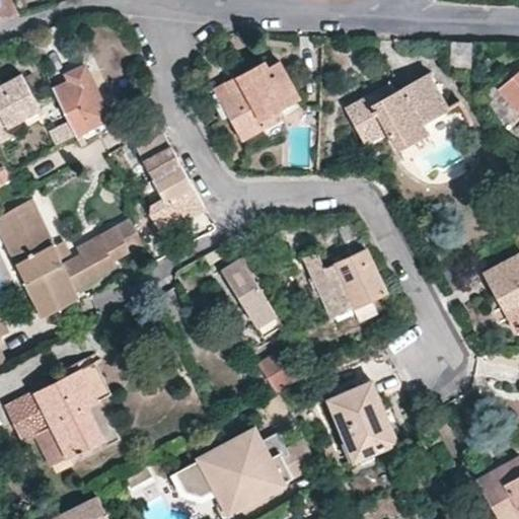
[(0,0),(0,19),(20,13),(14,0),(0,0)]
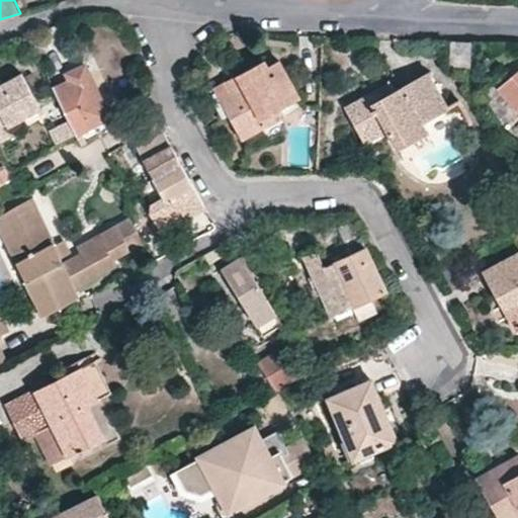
[(14,0),(20,13),(29,10),(24,0),(14,0)]
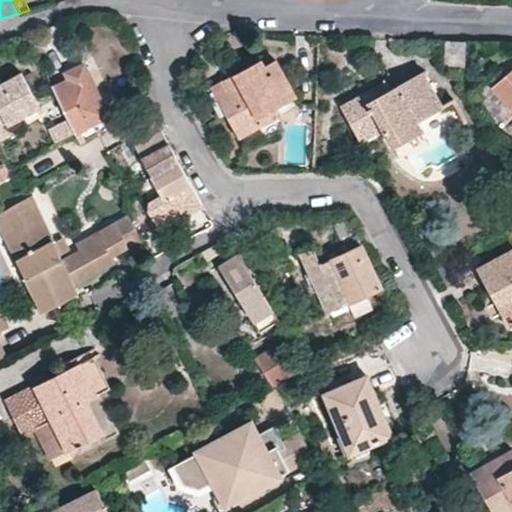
[(465,40),(445,39),(443,64),(462,66),(465,40)]
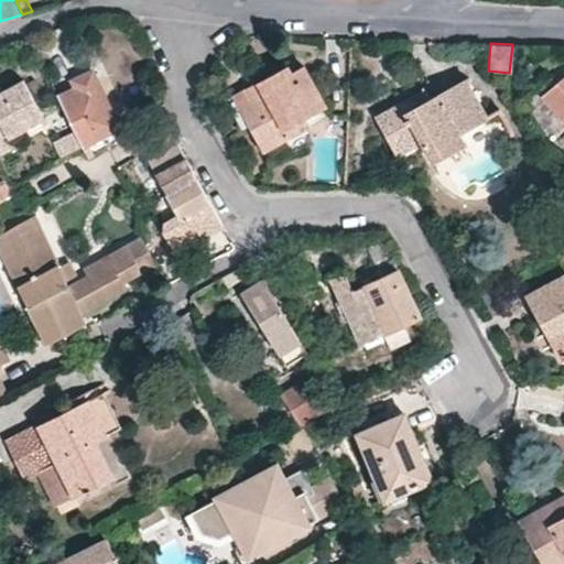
[(284,67),(256,84),(261,94),(251,99),(237,108),(262,152),(289,137),(285,131),(303,120),(324,107),(301,67),(289,74),(284,67)]
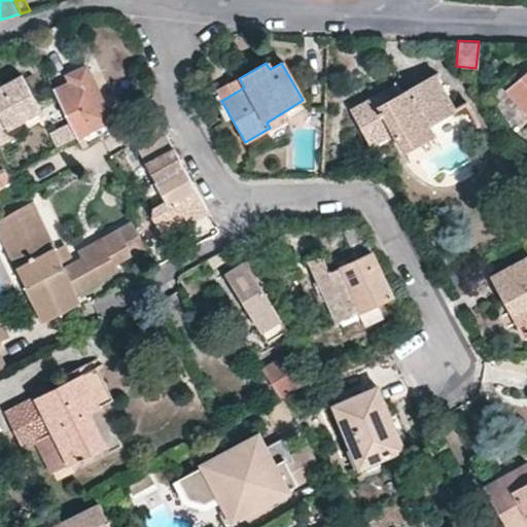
[(90,74),(86,67),(66,75),(69,82),(90,74)]
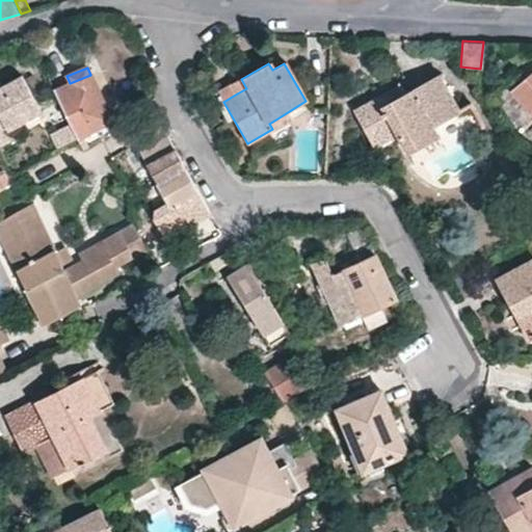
[(531,77),(530,74),(510,90),(531,115),(531,77)]
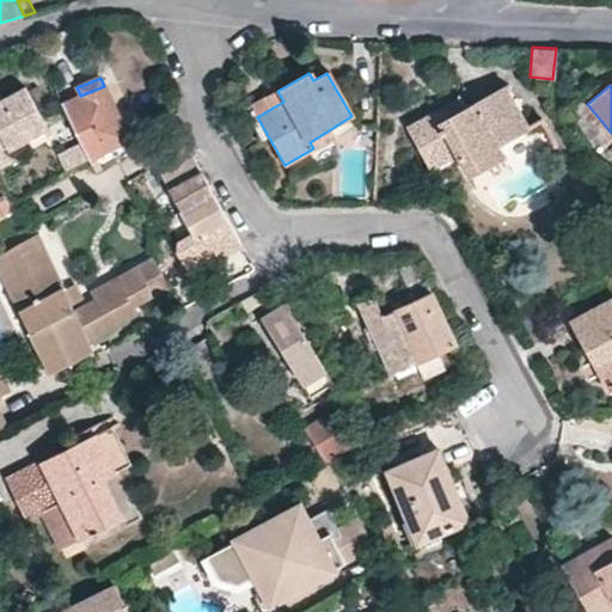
[(123,142),(129,140),(104,86),(80,96),(62,104),(71,124),(90,160),(95,172),(116,159),(128,153),(123,142)]
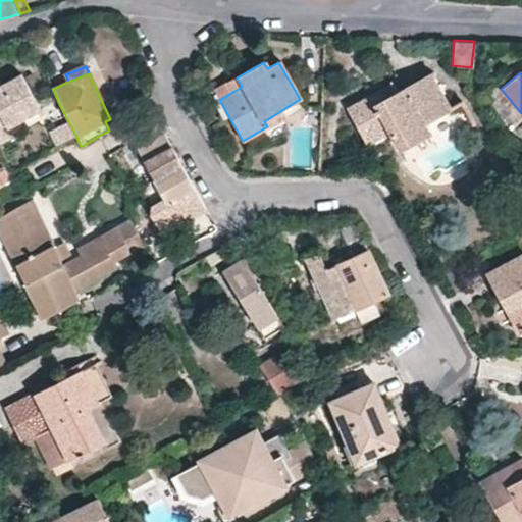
[(366,145),(387,134),(398,151),(428,136),(423,125),(450,110),(428,74),(397,92),(393,84),(347,109),(366,145)]
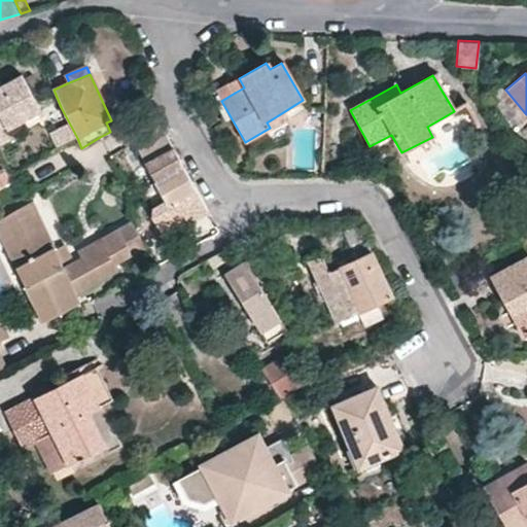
[(0,138),(43,115),(25,76),(0,89),(0,138)]
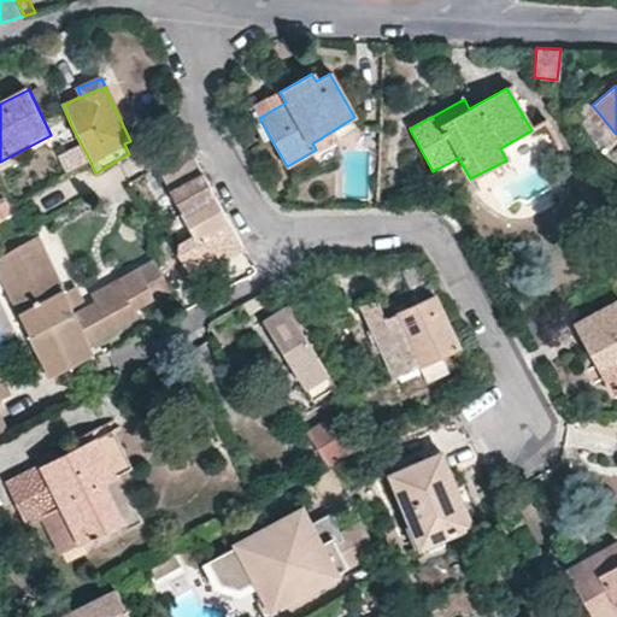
[(280,92),(269,98),(275,109),(286,103),(280,92)]
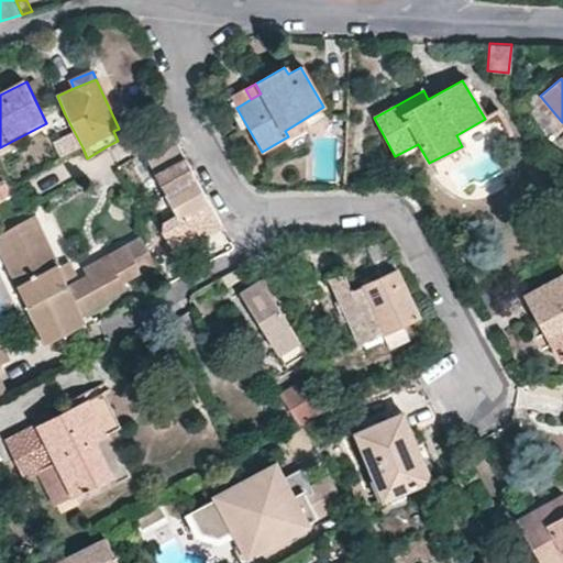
[(58,154),(77,147),(70,131),(52,139),(58,154)]
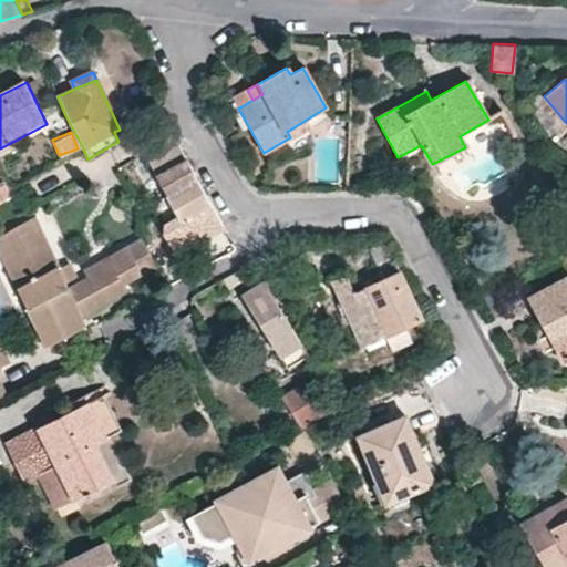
[(169,136),(142,150),(166,195),(197,178),(179,147),(176,148),(169,136)]
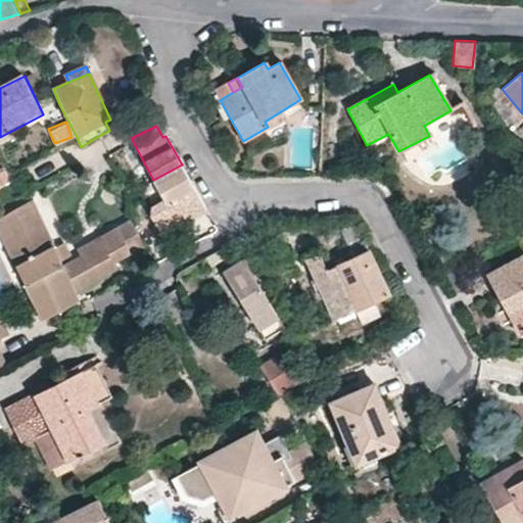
[(38,178),(65,161),(58,151),(31,168),(38,178)]
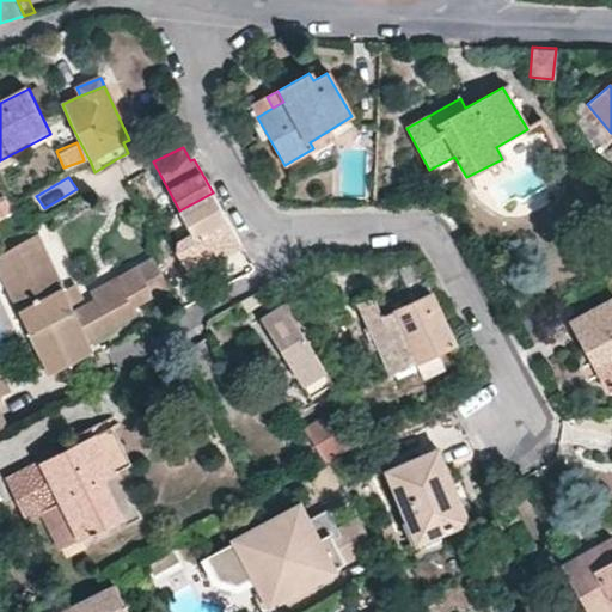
[(0,221),(17,215),(11,204),(0,183),(0,221)]
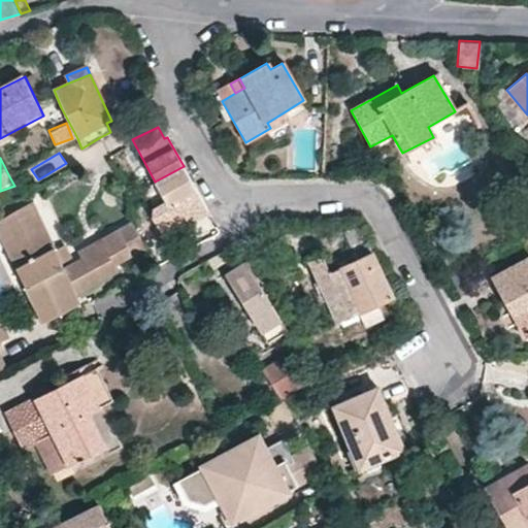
[(178,226),(207,210),(184,166),(155,182),(178,226)]
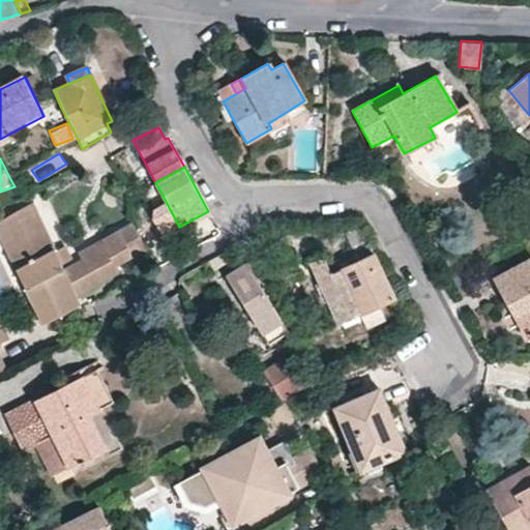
[(30,203),(1,217),(13,239),(4,243),(34,307),(43,302),(51,318),(78,303),(76,299),(121,273),(118,267),(147,251),(130,222),(101,238),(107,246),(84,259),(62,271),(60,266),(53,252),(30,203)]
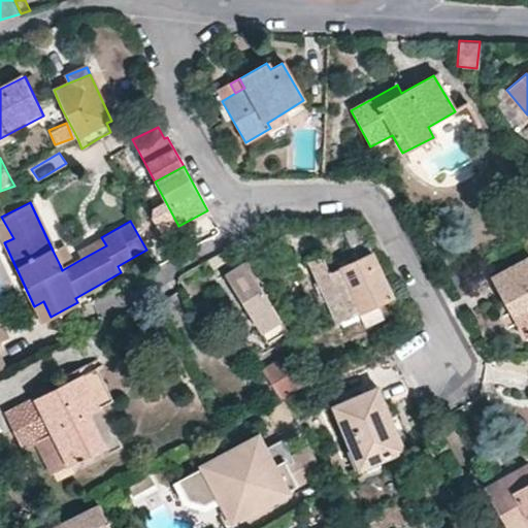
[(1,217),(0,217),(0,234),(4,242),(13,238),(1,217)]
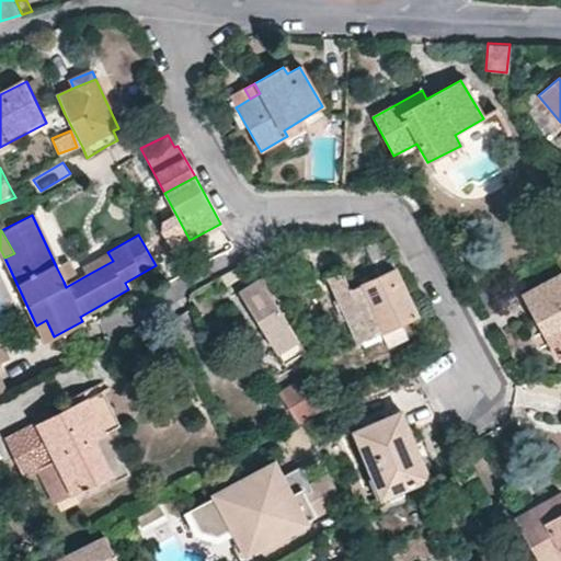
[(89,274),(113,261),(107,252),(83,264),(89,274)]
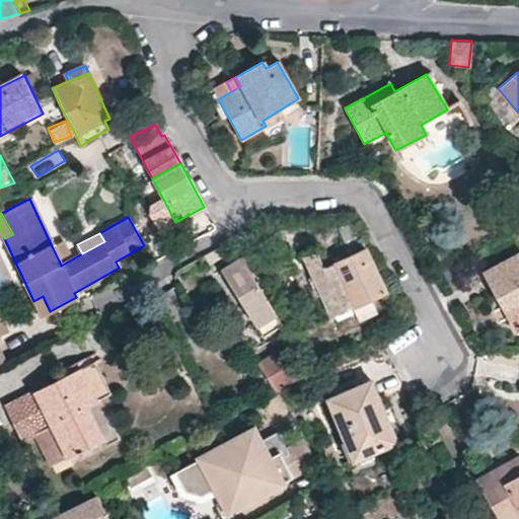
[(66,240),(52,246),(59,261),(72,253),(66,240)]
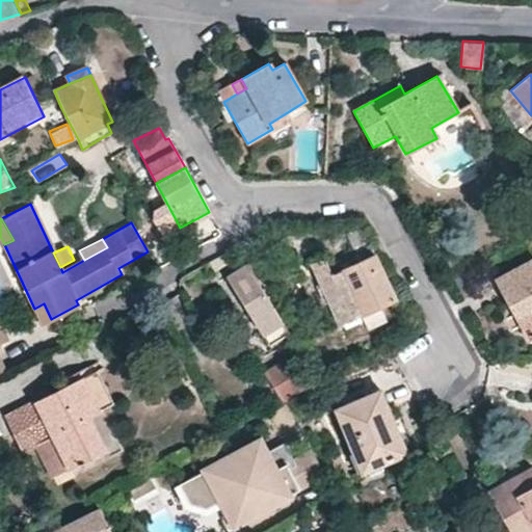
[(234,261),(229,251),(208,263),(214,273),(234,261)]
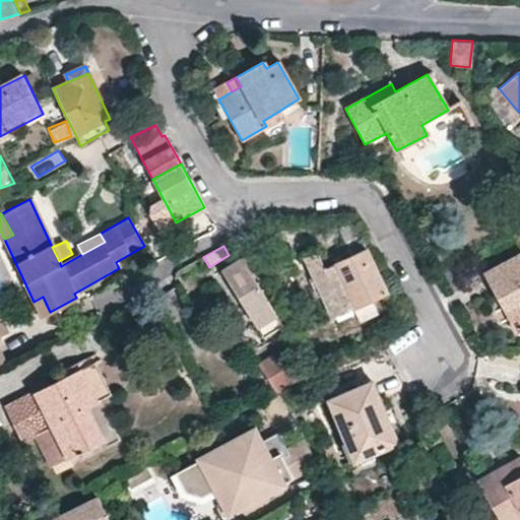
[(384,293),(366,250),(324,269),(316,252),(303,257),(305,262),(330,318),(384,293)]
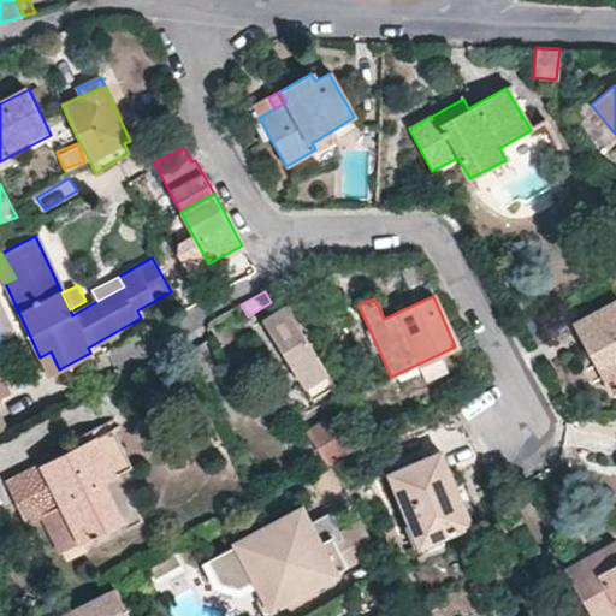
[(615,300),(574,324),(597,366),(612,359),(615,366),(615,300)]
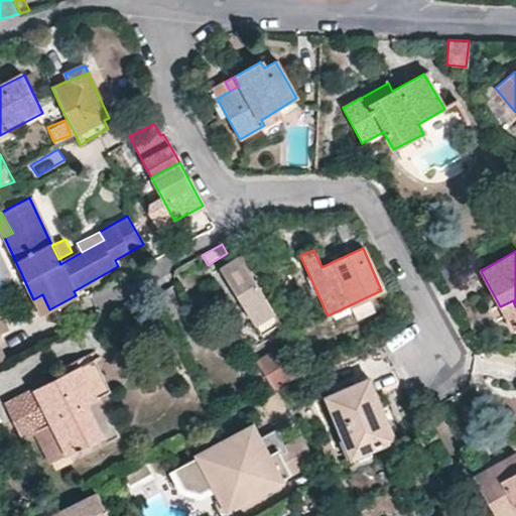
[(238,257),(220,269),(258,331),(277,318),(238,257)]
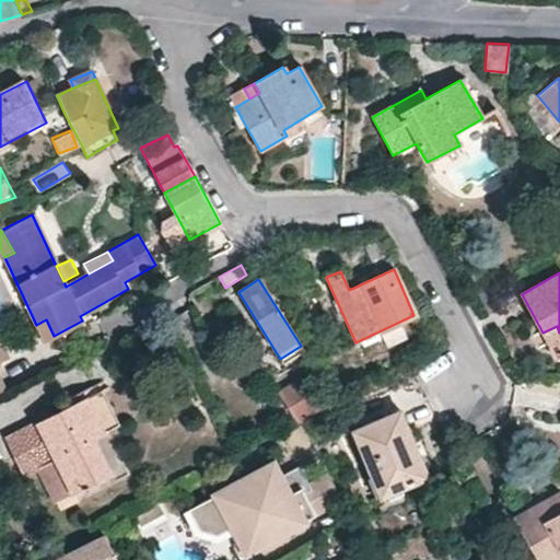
[(44,340),(54,336),(46,319),(36,325),(44,340)]
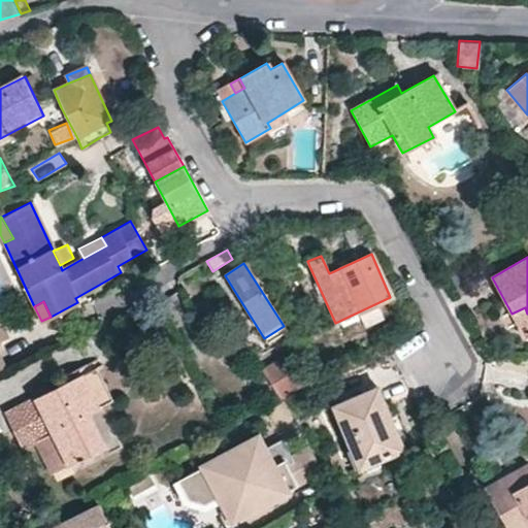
[(527,319),(527,314),(525,307),(512,314),(517,325),(527,319)]
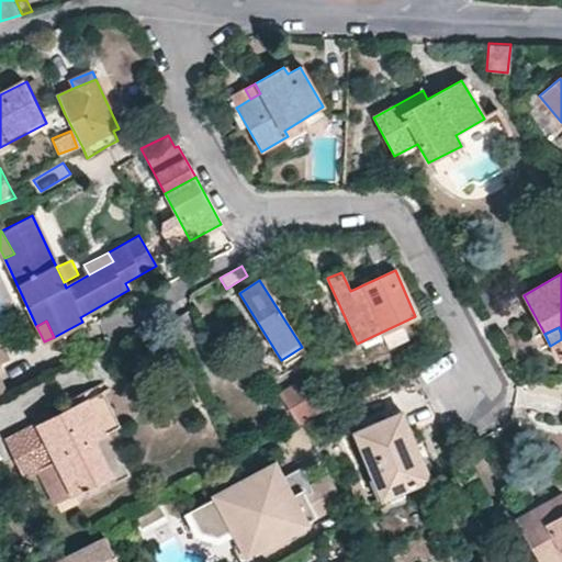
[(0,360),(13,355),(0,328),(0,391),(3,390),(0,382),(0,360)]
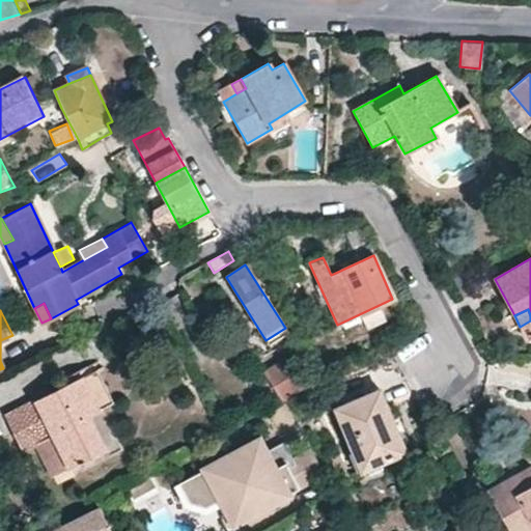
[(291,357),(264,371),(280,400),(283,399),(307,386),(291,357)]
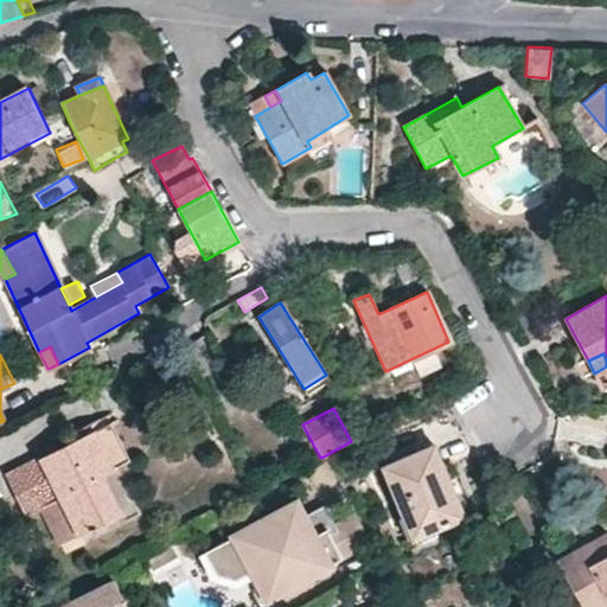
[(72,430),(77,439),(96,477),(101,474),(131,460),(106,415),(72,430)]
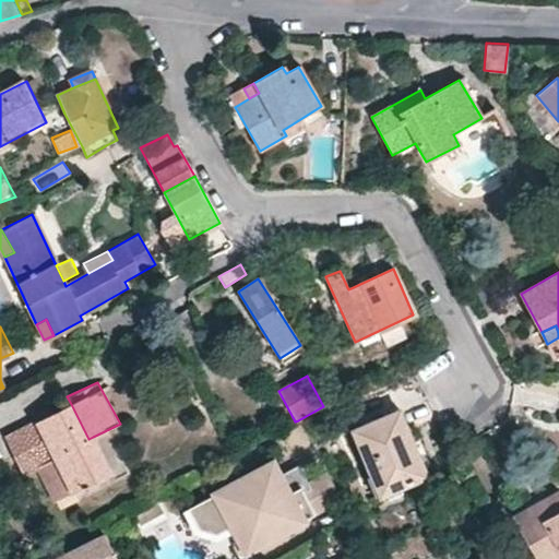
[(23,474),(37,467),(54,459),(71,492),(111,472),(93,437),(88,439),(71,404),(52,413),(35,423),(4,438),(23,474)]
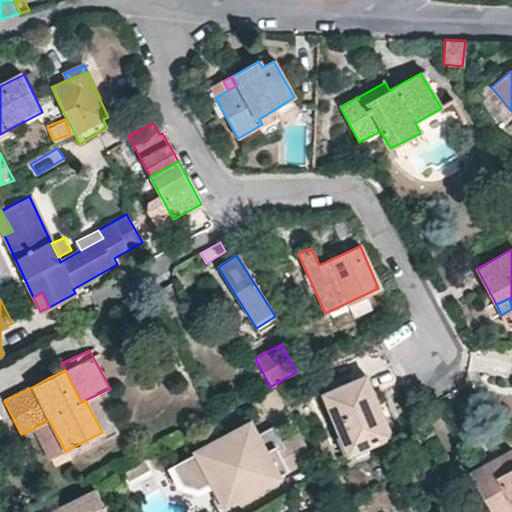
[(29,379),(32,387),(48,378),(46,371),(29,379)]
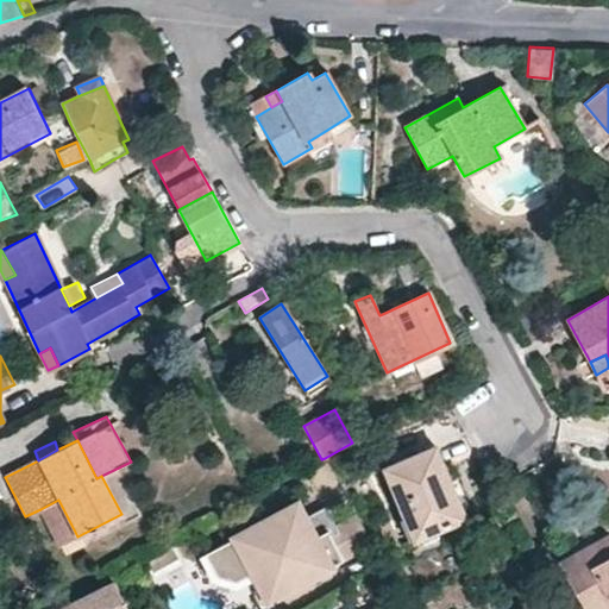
[(413,541),(465,520),(434,447),(383,469),(413,541)]
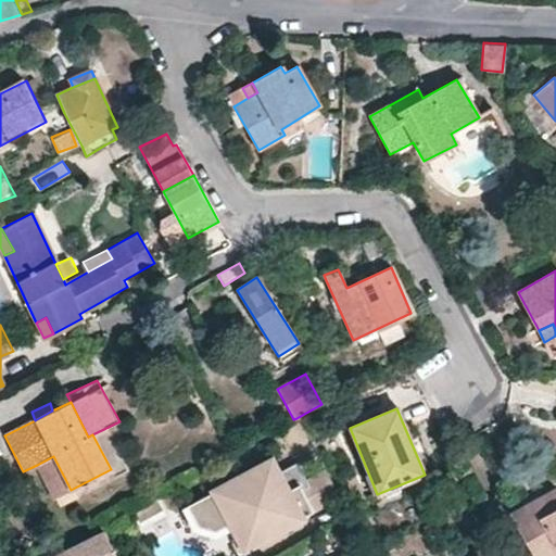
[(277,471),(270,458),(261,464),(267,476),(277,471)]
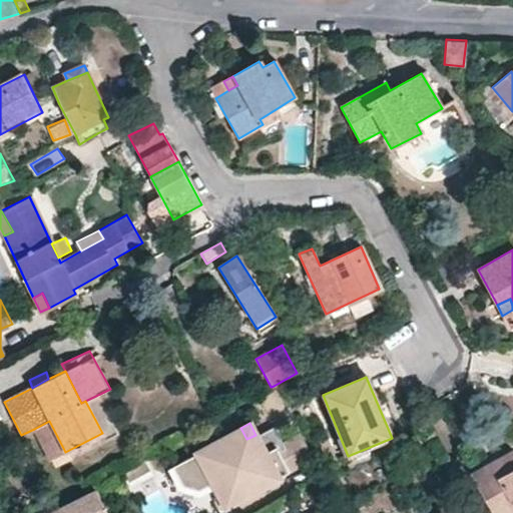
[(255,435),(246,439),(240,428),(172,465),(182,483),(198,489),(212,482),(219,493),(212,496),(219,509),(244,496),(243,494),(251,489),(247,480),(263,472),(268,481),(289,470),(279,451),(285,447),(282,442),(273,425),(255,435)]
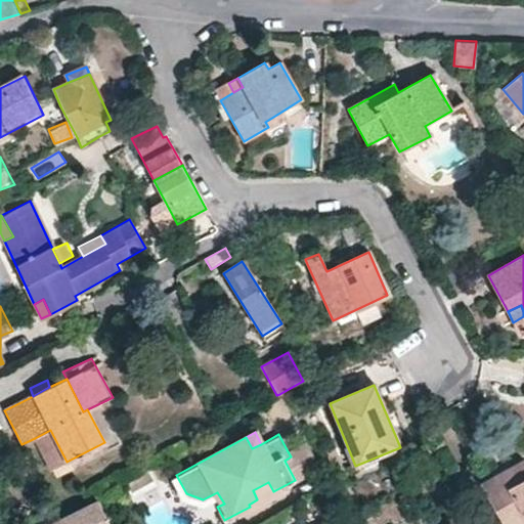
[(319,466),(306,441),(288,451),(291,456),(285,461),(295,480),(319,466)]
